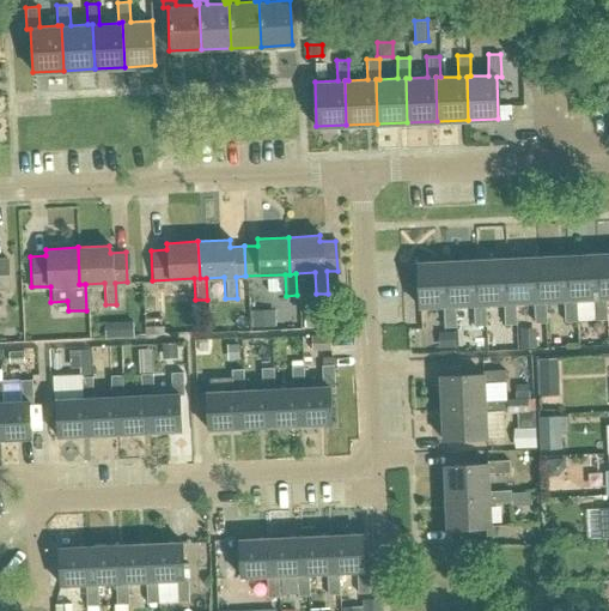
[(608,252),(598,253),(601,297),(604,297),(608,297),(608,252)]
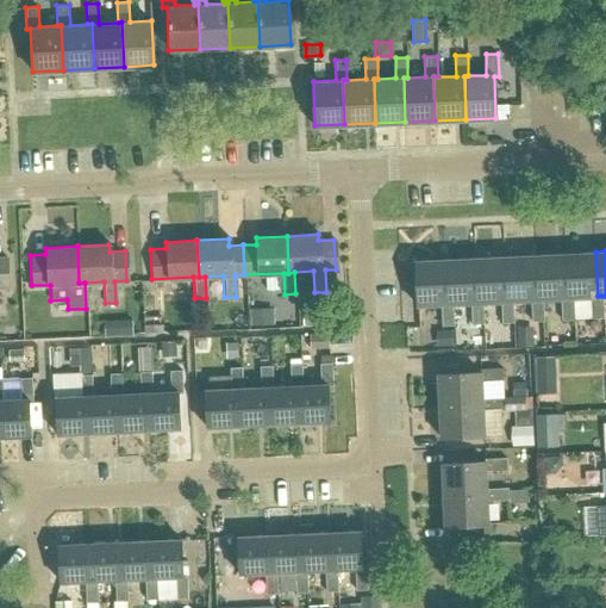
[(603,316),(601,296),(598,296),(595,252),(566,253),(568,297),(572,297),(589,297),(591,317),(603,316)]
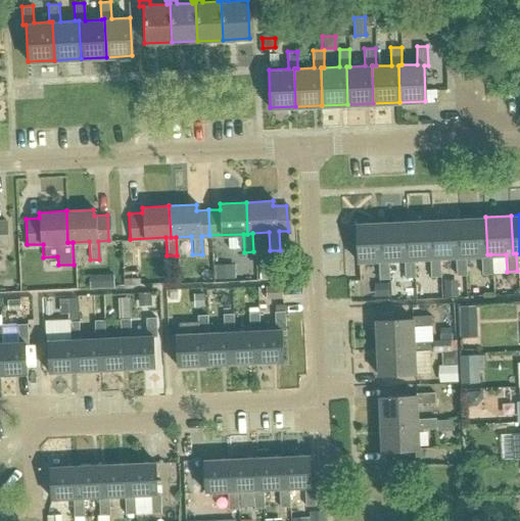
[(485,217),(460,218),(461,256),(465,255),(481,255),(481,273),(491,273),(490,254),(487,254),(485,217)]
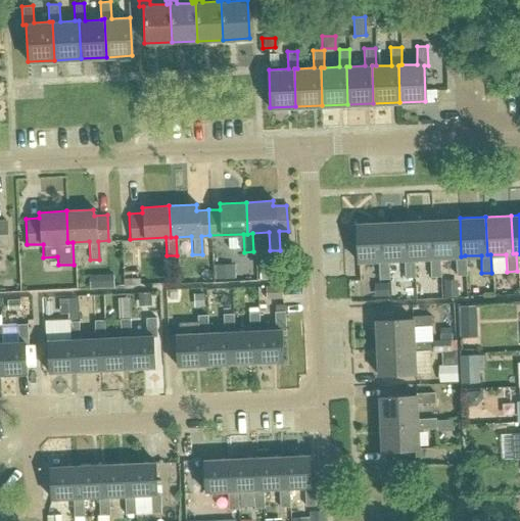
[(460,218),(434,219),(436,257),(440,256),(455,256),(456,274),(466,274),(465,255),(461,256),(460,218)]
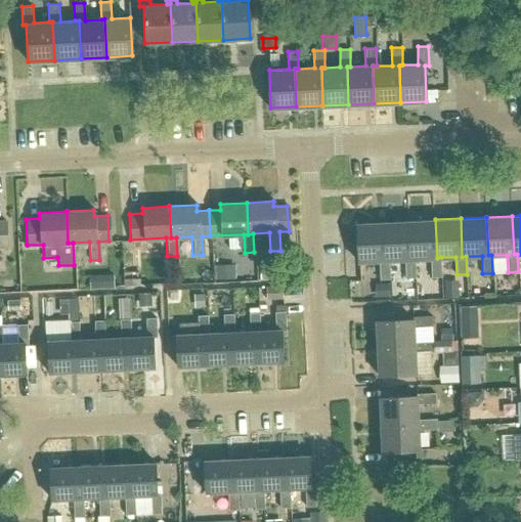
[(441,275),(441,257),(437,258),(435,219),(408,221),(410,259),(415,259),(430,258),(431,275),(441,275)]
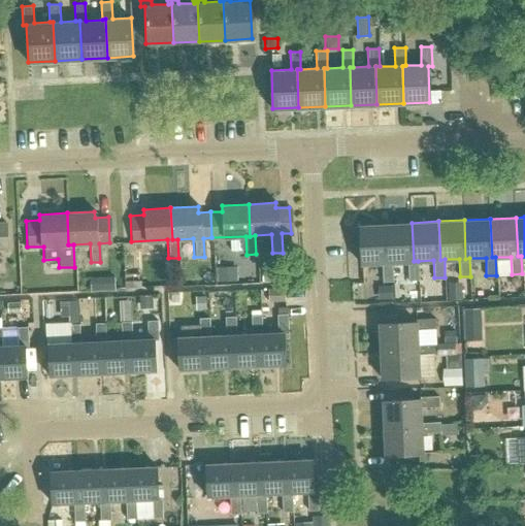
[(412,223),(387,224),(388,262),(392,262),(407,261),(407,280),(419,278),(418,261),(414,261),(412,223)]
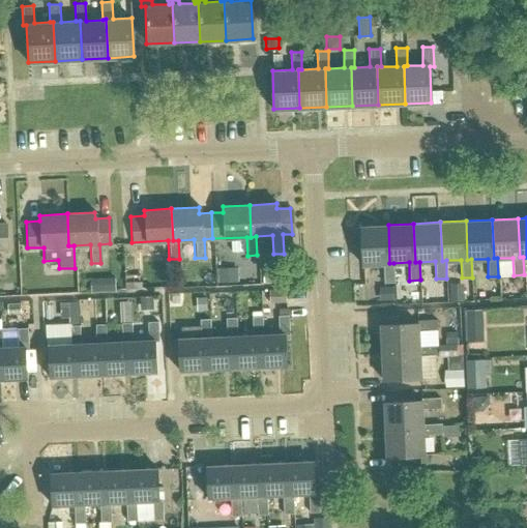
[(388,225),(360,226),(361,264),(383,263),(384,282),(394,282),(393,263),(389,263),(388,225)]
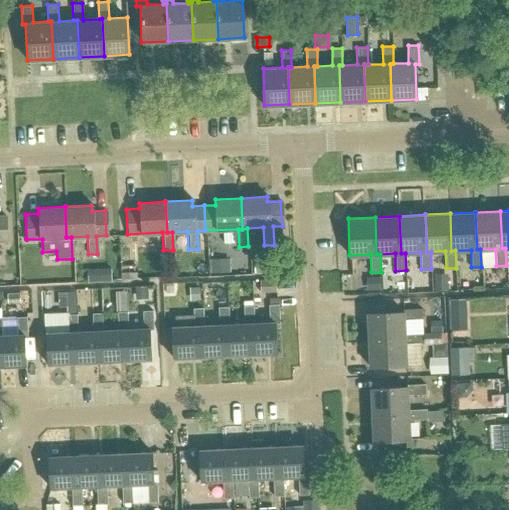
[(230,260),(210,260),(211,273),(230,272),(230,260)]
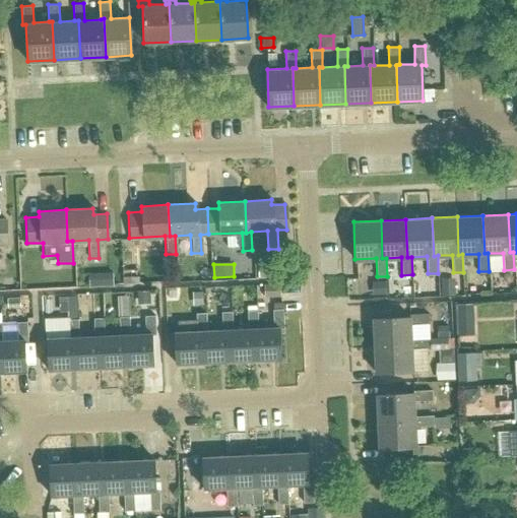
[(269,265),(256,265),(257,276),(269,275),(269,265)]
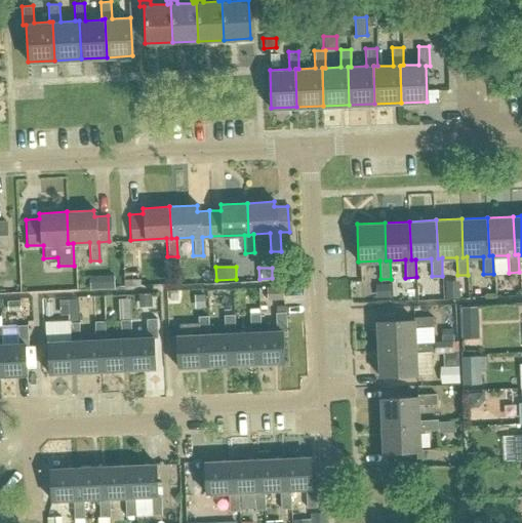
[(141,272),(123,273),(123,286),(141,285),(141,272)]
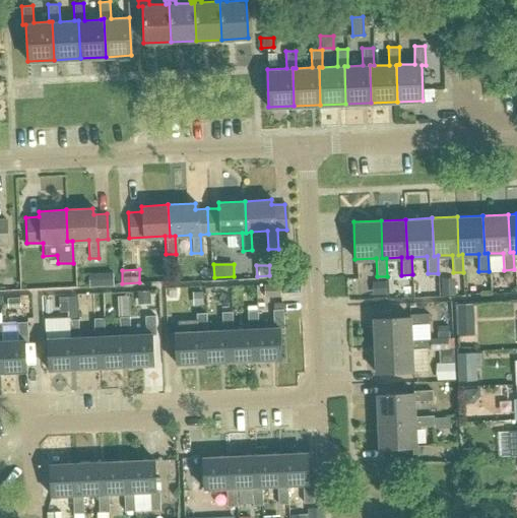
[(452,277),(439,278),(439,294),(452,294),(452,277)]
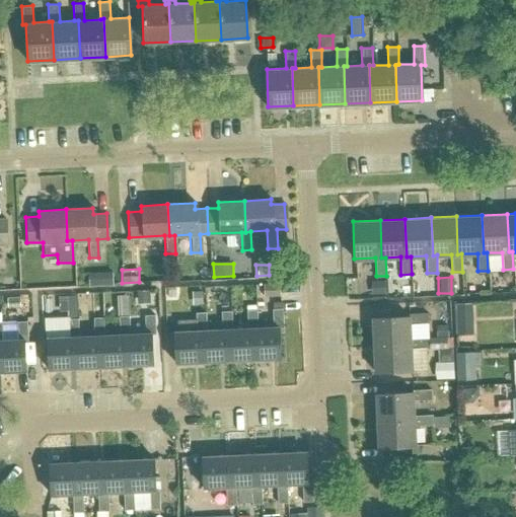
[(383,280),(369,280),(369,293),(383,293),(383,280)]
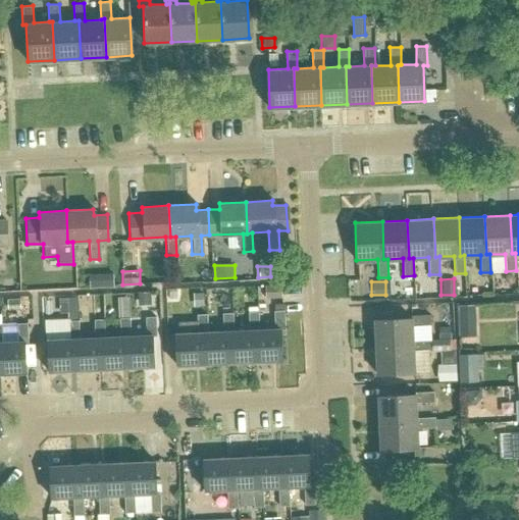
[(264,286),(264,298),(281,298),(281,286),(264,286)]
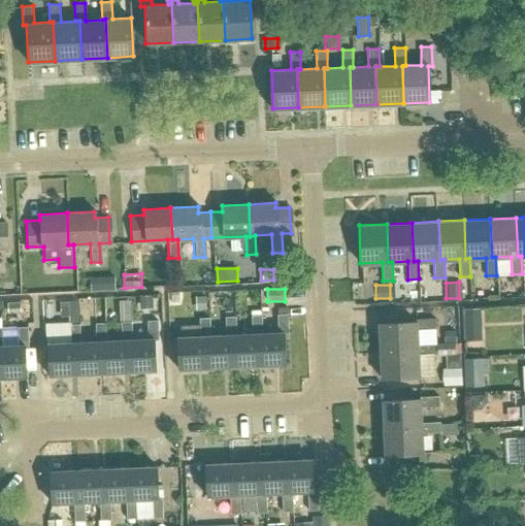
[(150,294),(137,295),(137,307),(151,307),(150,294)]
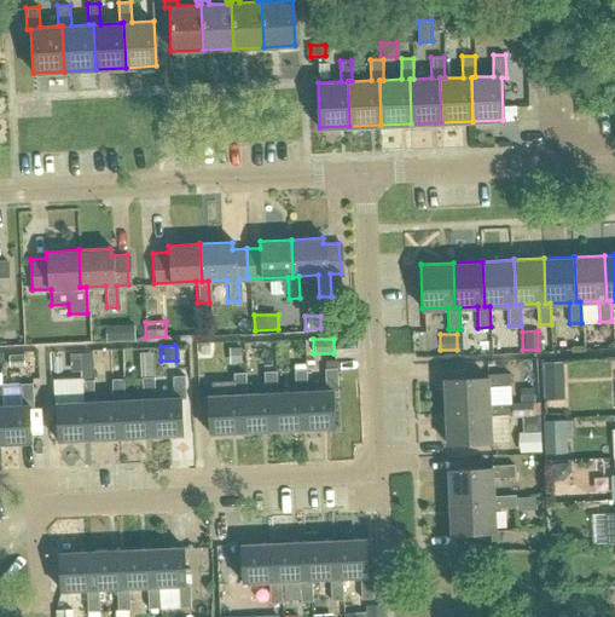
[(238,346),(226,347),(227,362),(239,362),(238,346)]
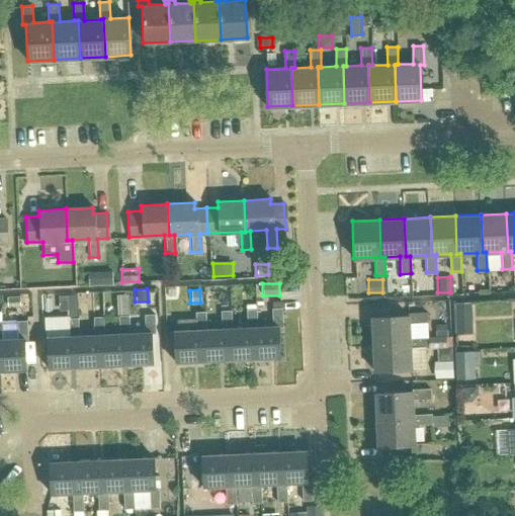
[(63,294),(56,294),(57,311),(65,310),(66,317),(68,317),(74,317),(73,293),(67,293),(66,294),(65,294),(63,294)]
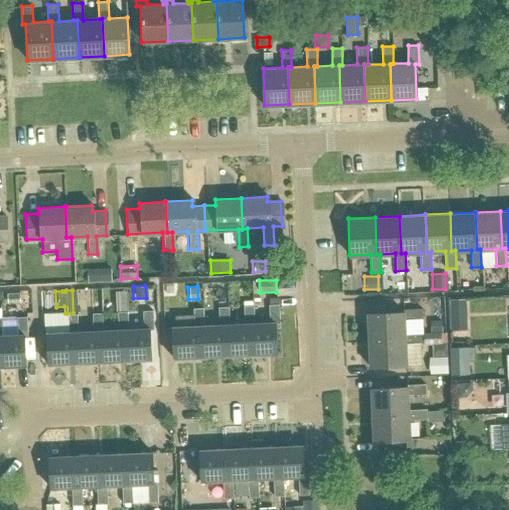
[(18,292),(5,293),(6,302),(18,302),(18,292)]
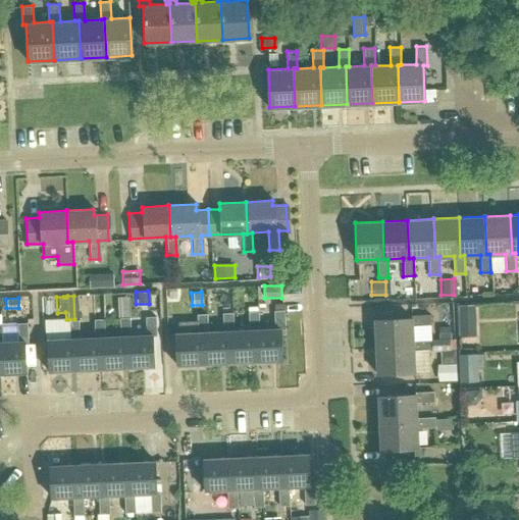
[(455,303),(455,333),(472,333),(472,303),(455,303)]
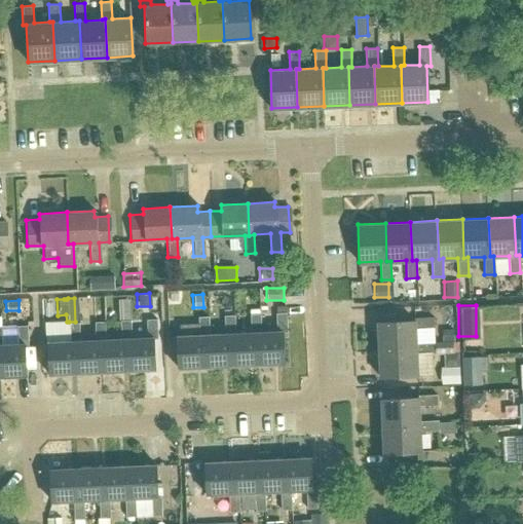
[(257,330),(259,363),(286,362),(284,330),(288,330),(287,311),(275,311),(276,329),(261,330),(257,330)]
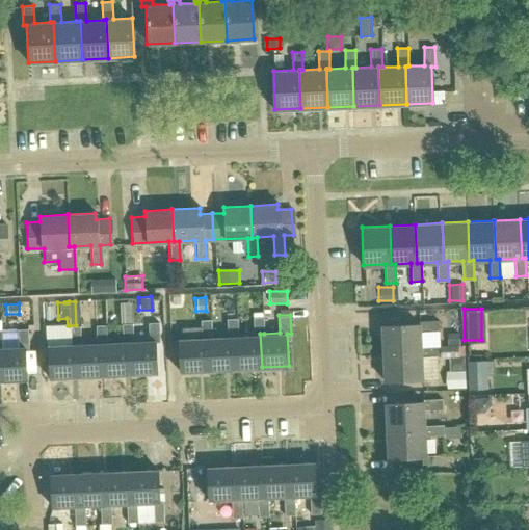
[(263,316),(253,316),(254,335),(238,335),(234,335),(236,368),(262,367),(260,334),(264,334),(263,316)]
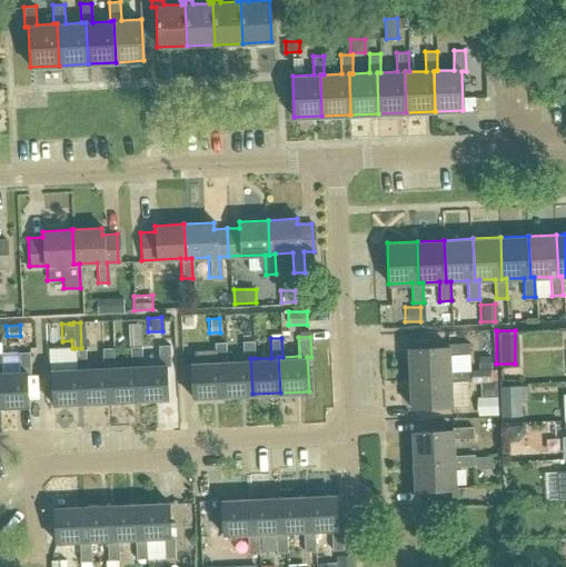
[(244,359),(226,360),(222,360),(224,396),(252,394),(250,358),(255,358),(254,339),(242,339),(244,359)]
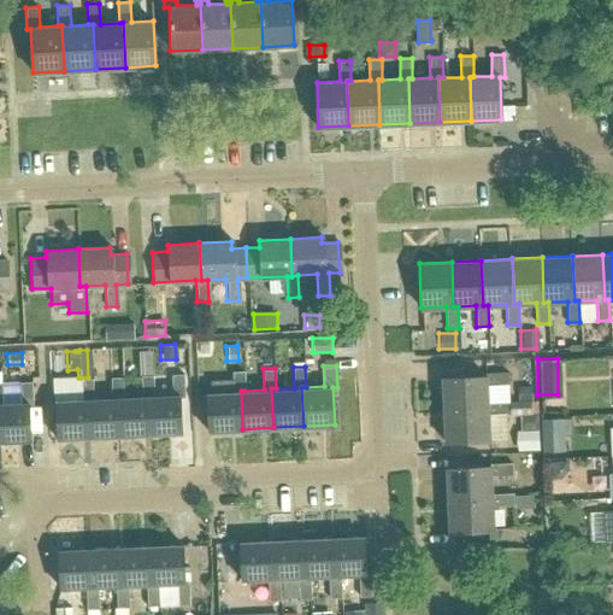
[(233,370),(234,391),(207,392),(210,431),(242,429),(241,391),(245,391),(243,369),(233,370)]
